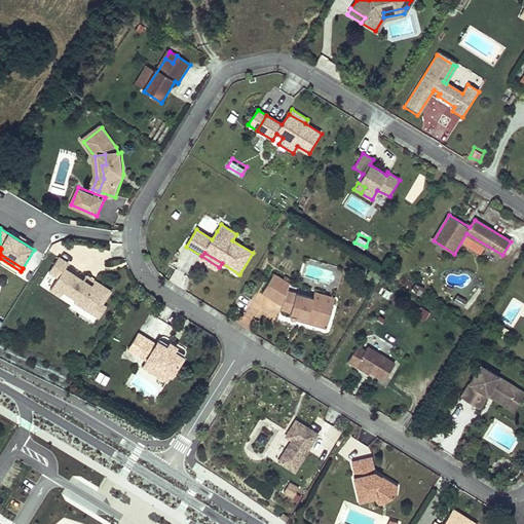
[(69,264),(59,259),(50,274),(60,279),(52,292),(62,297),(65,292),(77,299),(76,301),(95,312),(107,291),(95,284),(92,289),(82,283),(84,281),(65,270),(69,264)]
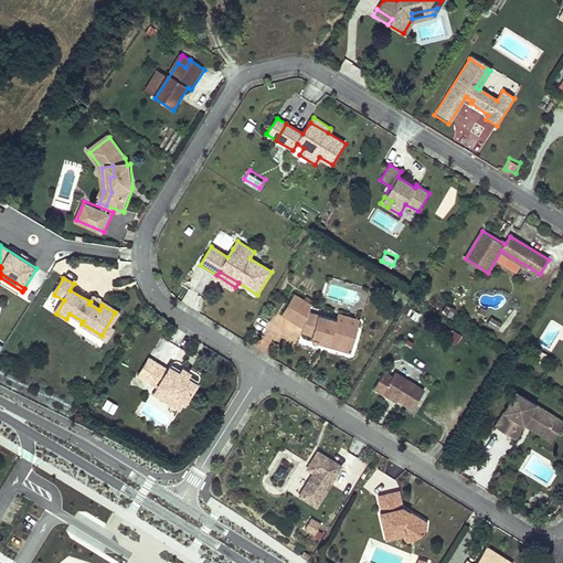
[(296,294),(282,317),(303,330),(303,332),(310,335),(310,338),(310,340),(314,342),(316,343),(319,342),(320,341),(329,343),(328,347),(350,353),(358,330),(338,324),(338,320),(310,311),(311,304),(309,303),(311,298),(308,296),(306,299),(296,294)]
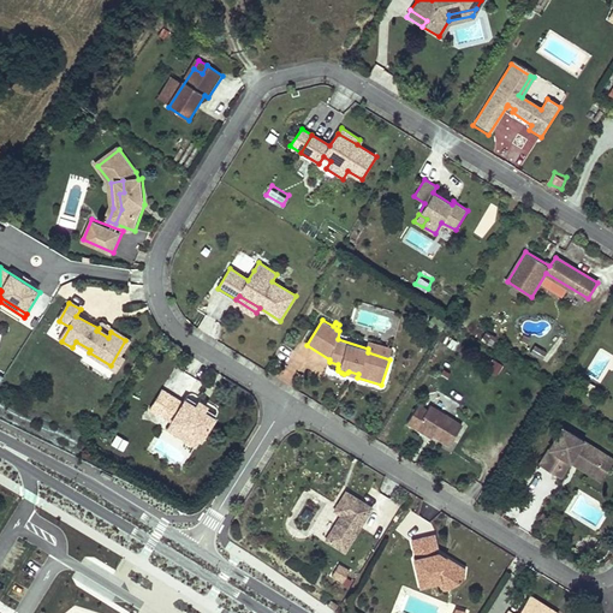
[(125,340),(111,365),(119,370),(128,357),(121,355),(131,338),(102,322),(99,328),(96,331),(108,338),(111,332),(125,340)]
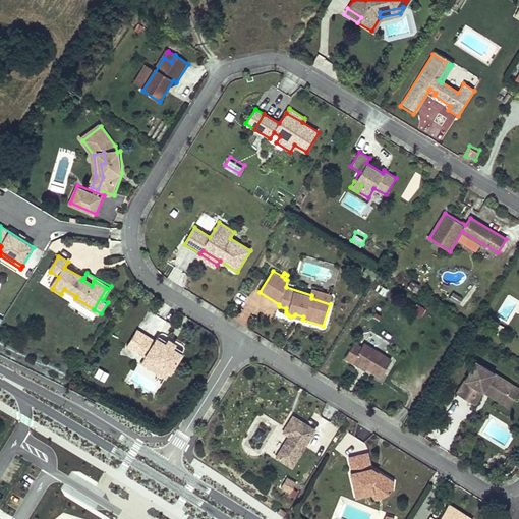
[(417,290),(421,283),(413,279),(409,286),(417,290)]
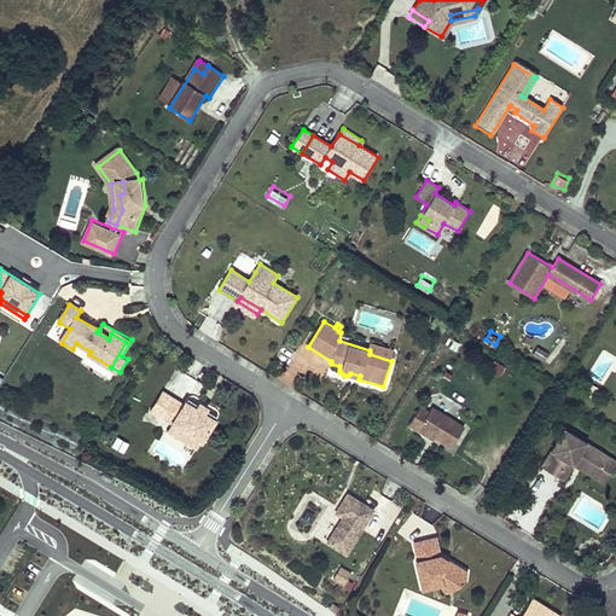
[(538,343),(534,354),(548,359),(552,348),(538,343)]
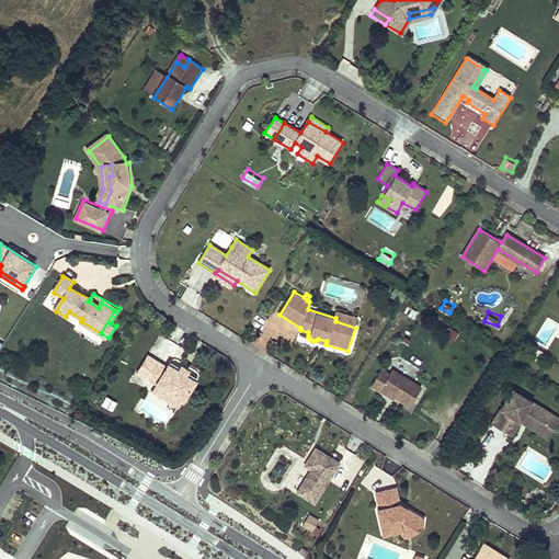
[(445,334),(454,341),(460,331),(451,324),(445,334)]
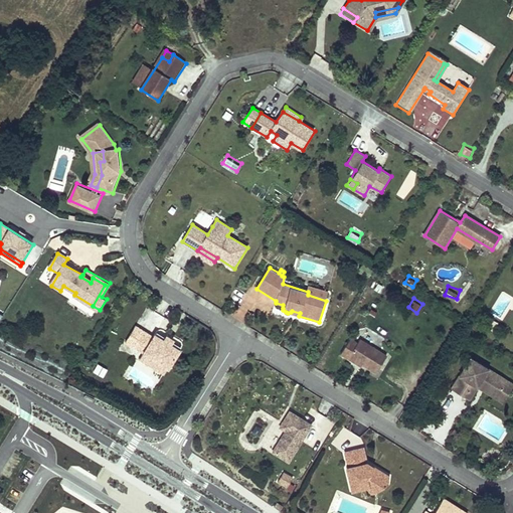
[(244,320),(249,310),(240,305),(235,314),(244,320)]
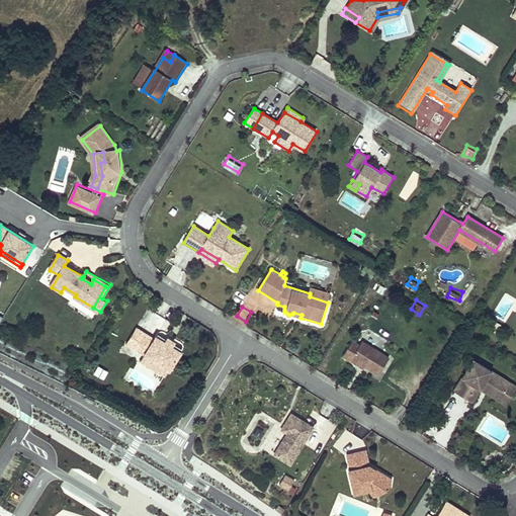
[(146,334),(138,328),(127,343),(137,348),(146,334)]
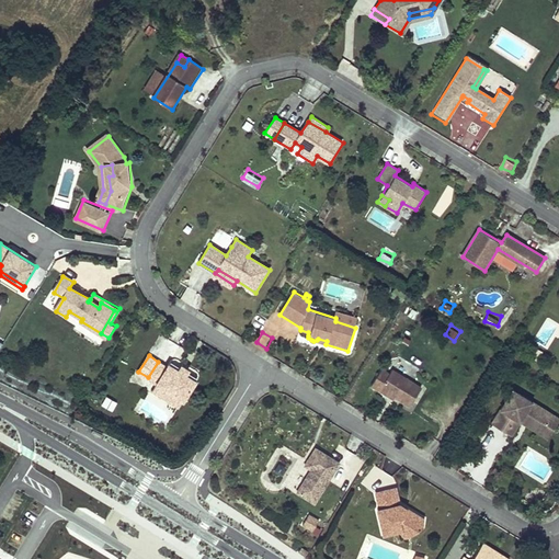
[(168,367),(158,362),(148,377),(157,384),(183,401),(196,381),(185,375),(180,371),(170,364),(168,367)]
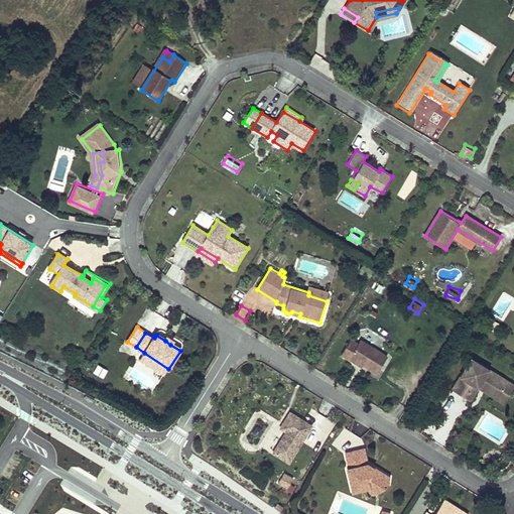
[(175,338),(170,335),(165,341),(170,345),(175,338)]
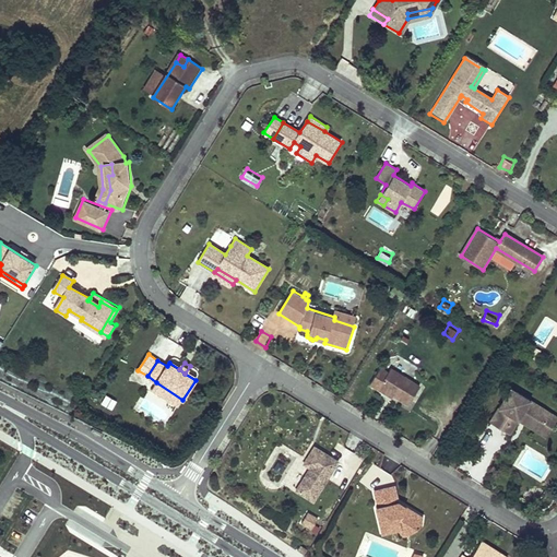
[(380,368),(370,384),(378,390),(380,387),(393,395),(409,405),(421,387),(392,369),(389,372),(380,368)]
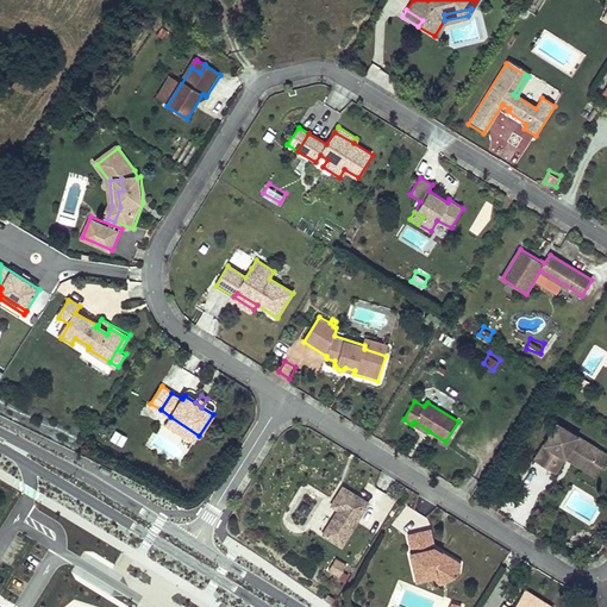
[(199,436),(170,417),(166,424),(194,443),(199,436)]
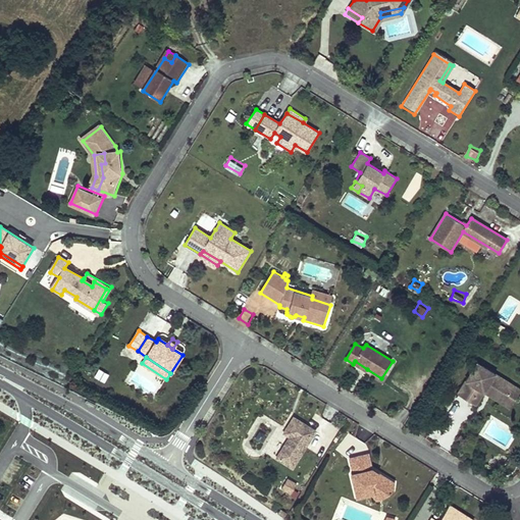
[(355,361),(353,364),(366,372),(367,369),(355,361)]
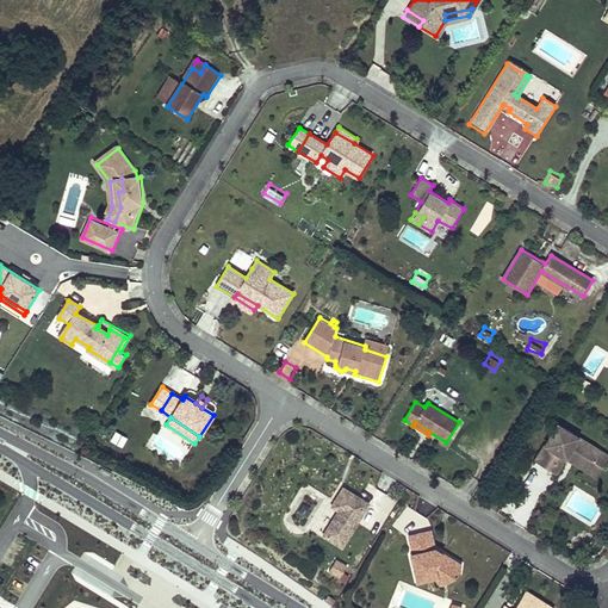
[(601,451),(557,425),(535,461),(552,471),(560,457),(566,460),(570,454),(588,466),(584,472),(596,478),(607,460),(607,456),(601,451)]
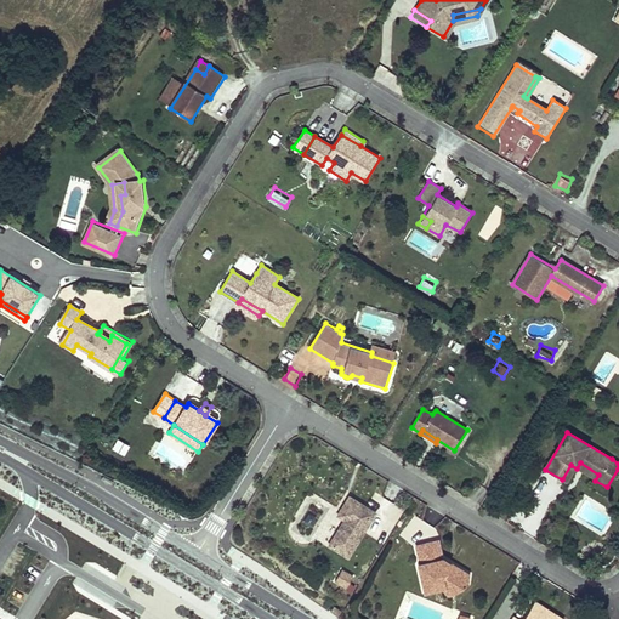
[(598,475),(580,463),(577,469),(595,481),(598,475)]
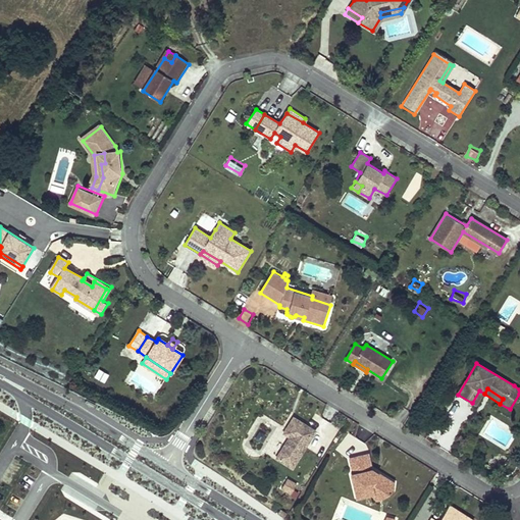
[(479,391),(472,403),(477,407),(484,394),(479,391)]
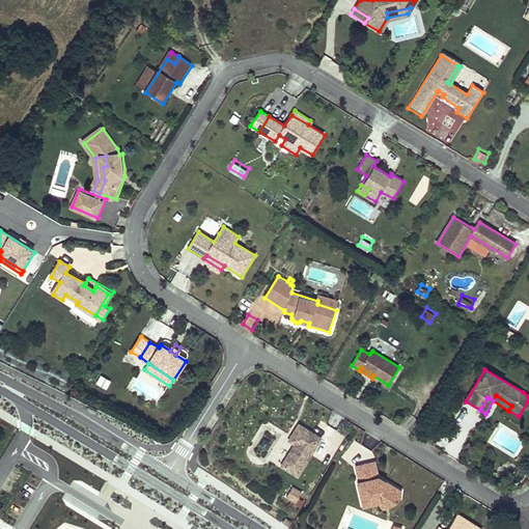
[(322,439),(299,425),(288,442),(296,446),(282,468),(299,477),(322,439)]
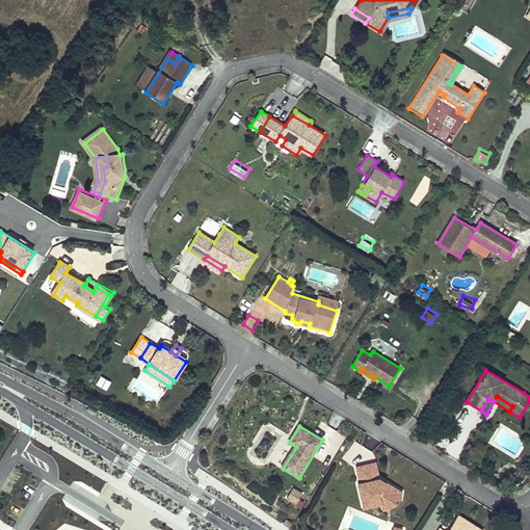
[(380,483),(376,462),(356,468),(361,482),(359,483),(365,506),(381,502),(387,501),(388,499),(396,504),(401,500),(402,492),(387,482),(385,485),(380,483)]
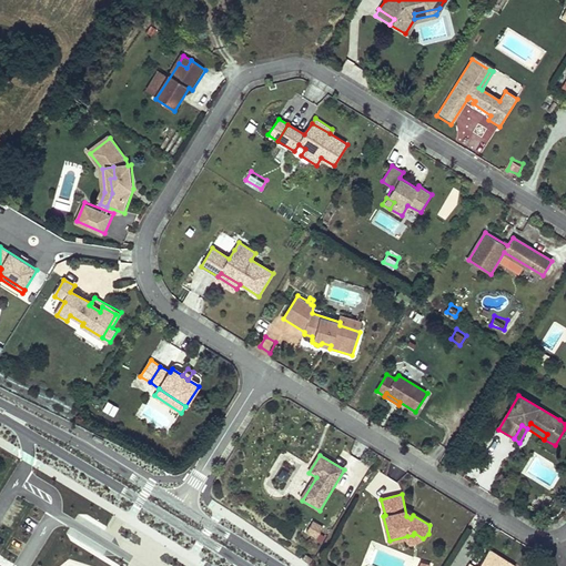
[(306,532),(319,537),(325,523),(313,517),(306,532)]
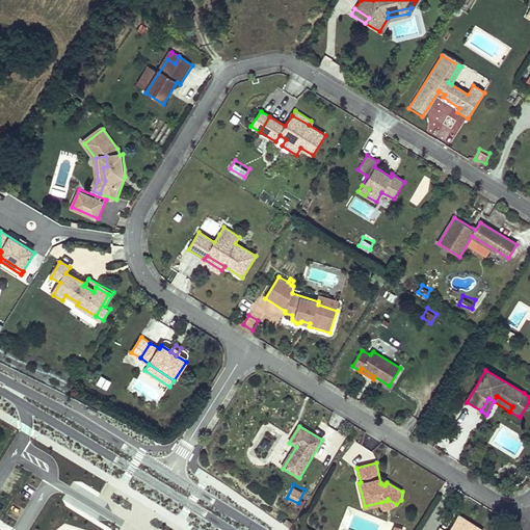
[(387,510),(396,504),(388,499),(387,501),(381,502),(382,508),(387,510)]
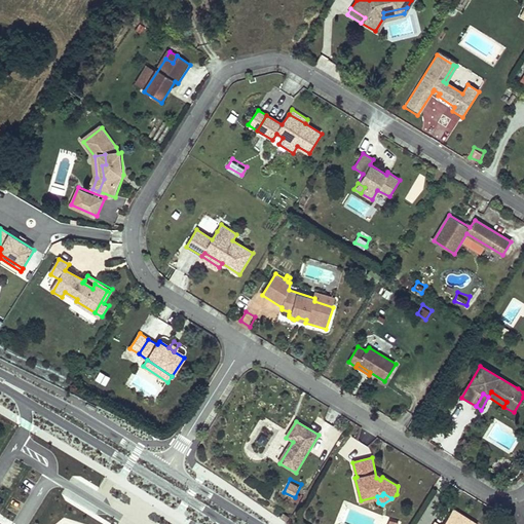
[(475,523),(476,523),(455,510),(446,523),(438,523),(437,523),(436,523),(475,523)]
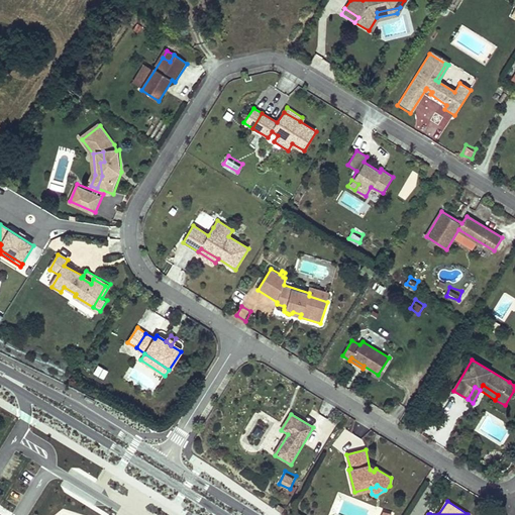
[(280,502),(277,507),(284,511),(287,506),(280,502)]
